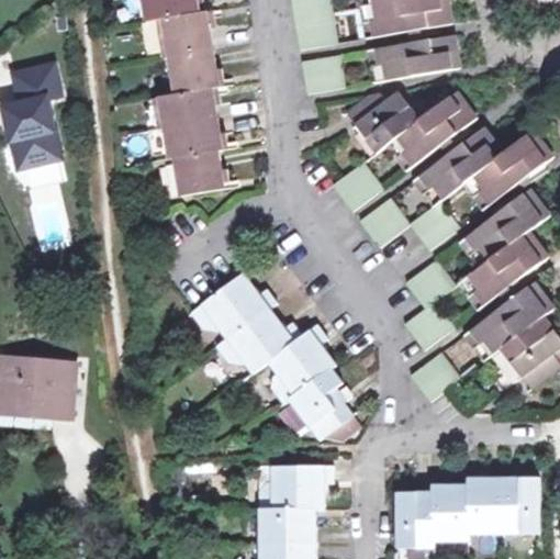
[(141,0),(144,18),(160,15),(165,43),(174,92),(157,94),(163,129),(166,149),(168,157),(172,156),(174,164),(157,166),(163,197),(223,187),(216,148),(220,147),(211,86),(217,85),(205,8),(197,10),(196,0),(141,0)]
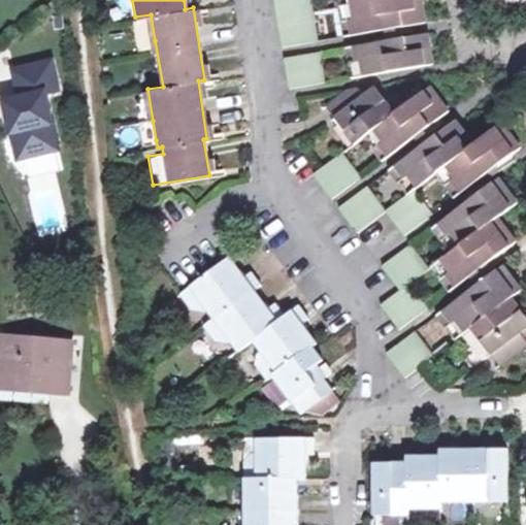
[(274,0),(283,45),(316,39),(308,0),(274,0)]
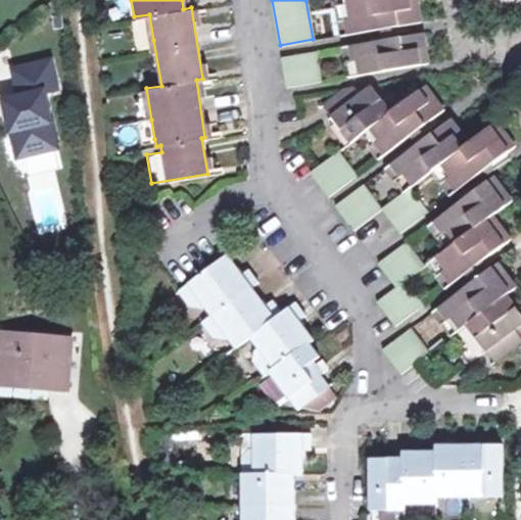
[(348,0),(351,16),(344,17),(347,33),(380,27),(390,26),(419,20),(416,0),(348,0)]
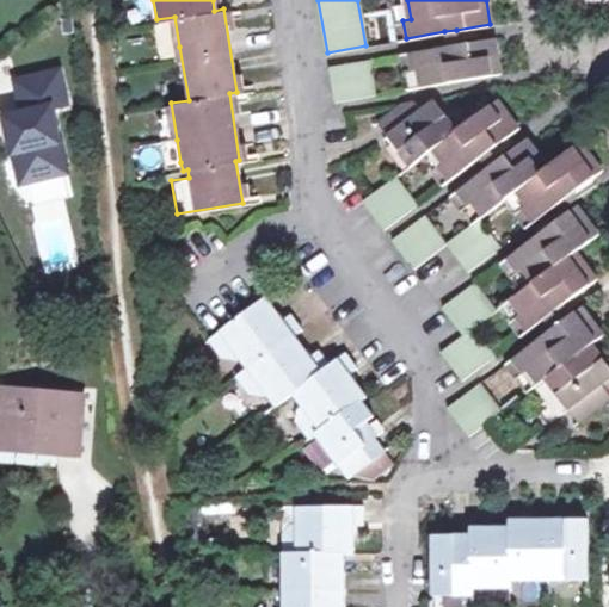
[(174,17),(157,19),(154,20),(159,50),(179,47),(174,17)]
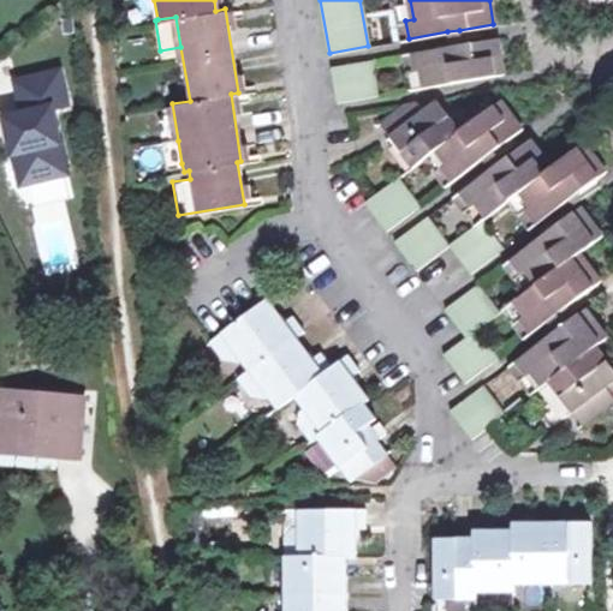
[(460,36),(459,30),(447,31),(448,39),(450,46),(462,43),(460,36)]
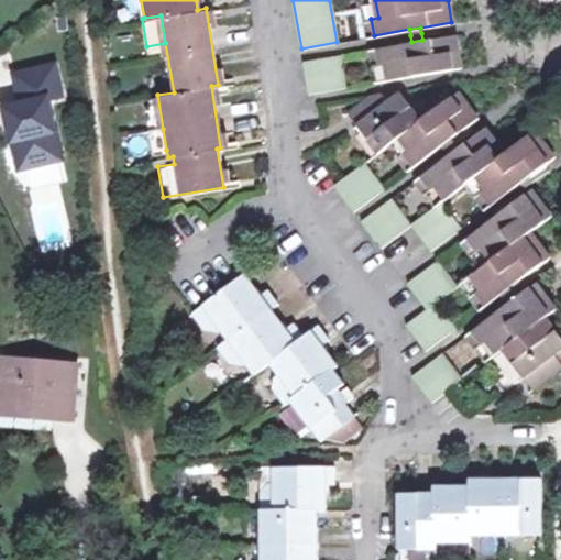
[(453,34),(422,40),(411,42),(376,47),(378,63),(386,62),(388,78),(458,66),(453,34)]
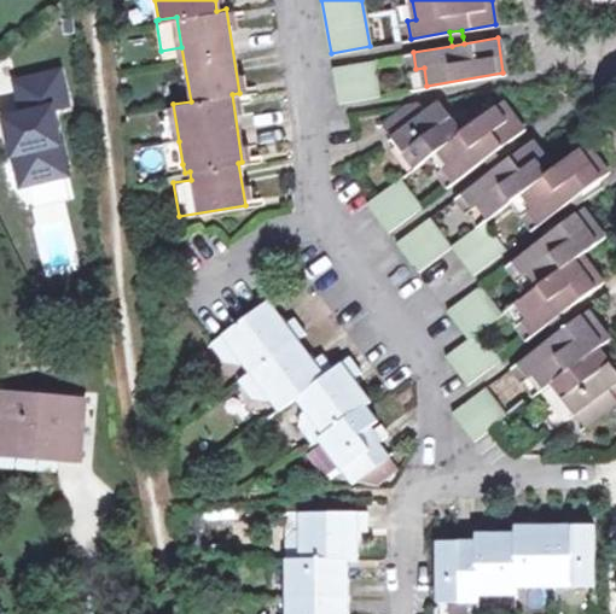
[(372,58),(332,65),(338,101),(378,95),(372,58)]
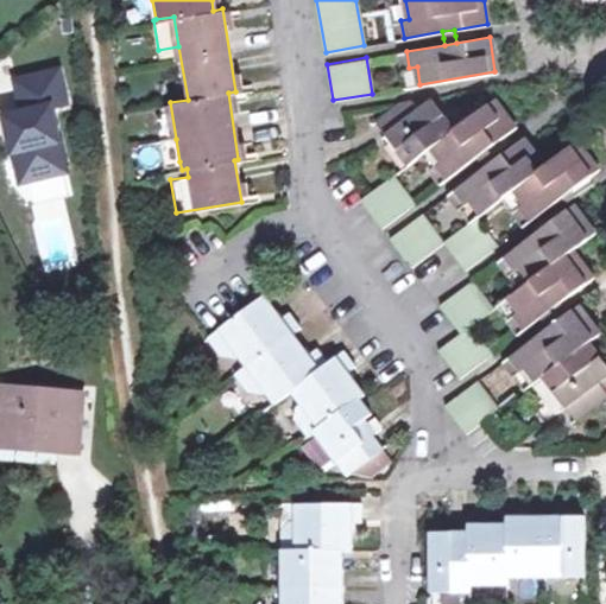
[(52,68),(20,76),(29,107),(0,114),(0,119),(17,179),(61,167),(44,105),(61,100),(52,68)]
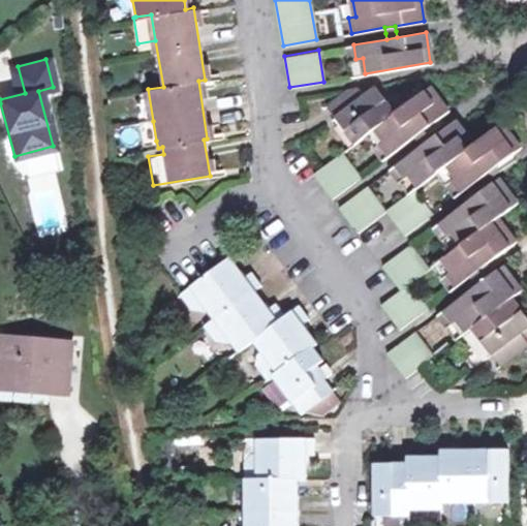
[(375,83),(369,87),(379,100),(384,96),(375,83)]
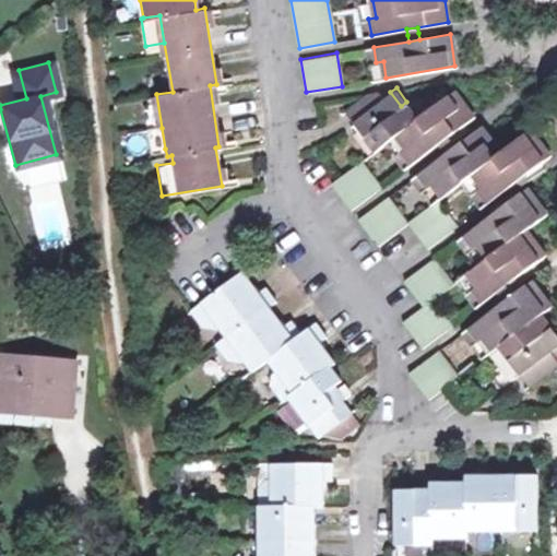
[(401,106),(390,92),(382,98),(377,92),(363,94),(342,109),(371,150),(395,132),(405,145),(399,151),(410,164),(438,142),(447,137),(472,117),(452,91),(417,117),(406,102),(401,106)]
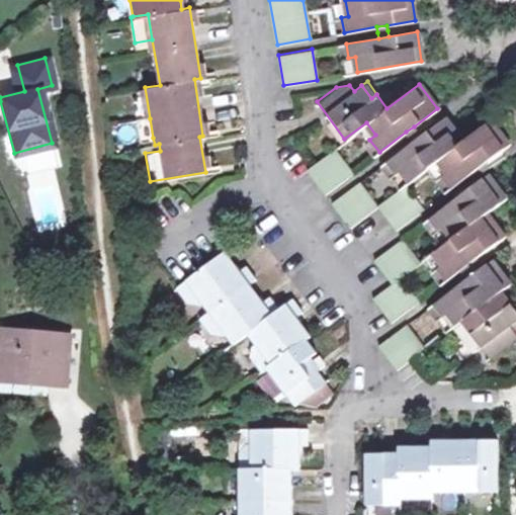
[(443,116),(420,135),(412,140),(385,160),(394,172),(400,168),(410,181),(437,161),(445,172),(439,177),(448,188),(507,145),(490,122),(461,141),(443,116)]
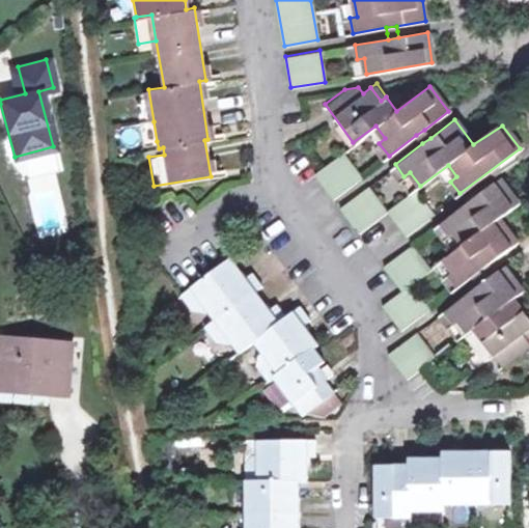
[(157,141),(154,121),(140,123),(143,143),(157,141)]
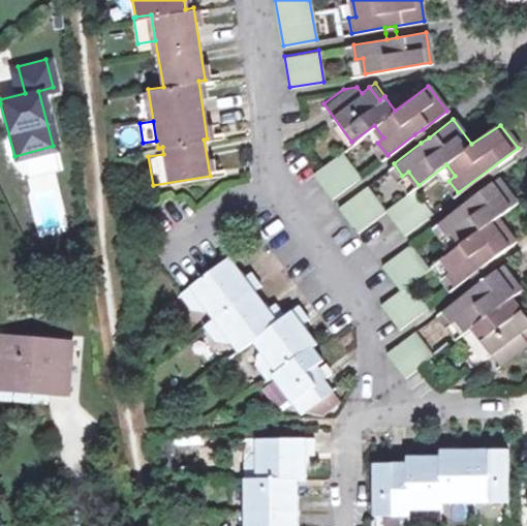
[(426,133),(423,129),(414,134),(417,138),(421,143),(429,137),(426,133)]
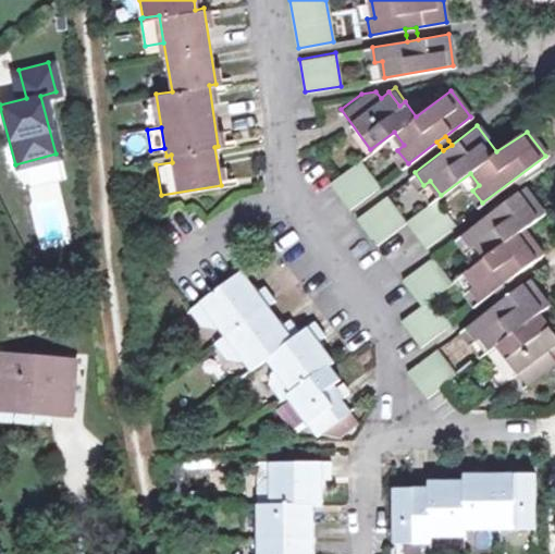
[(358,159),(328,182),(347,209),(377,186),(358,159)]
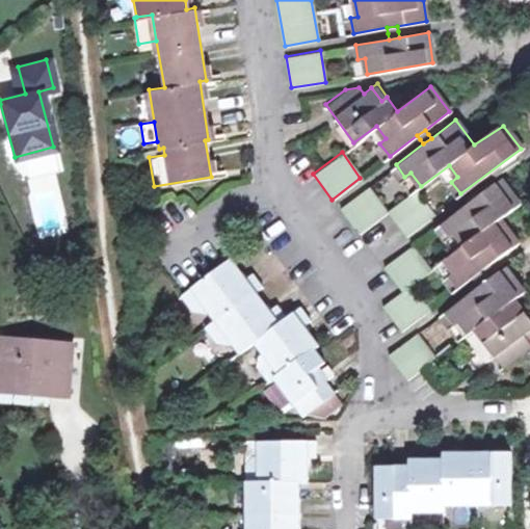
[(473,274),(488,263),(515,242),(499,218),(518,203),(499,179),(439,223),(448,236),(454,231),(464,243),(444,259),(453,271),(447,275),(456,288),(473,274)]
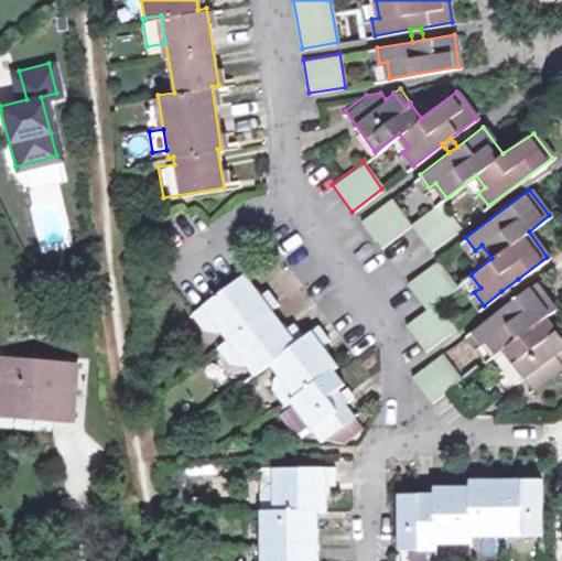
[(379,248),(409,225),(389,197),(358,220),(379,248)]
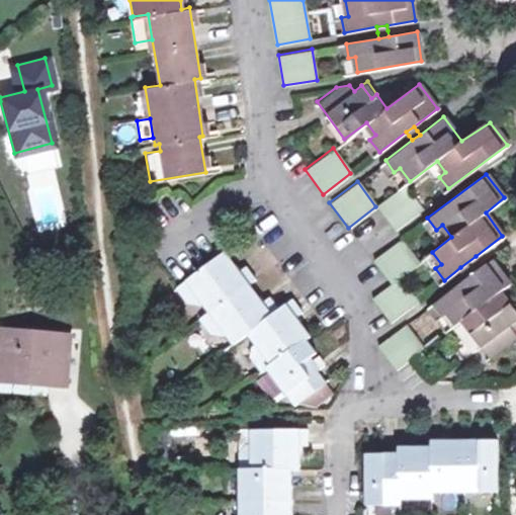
[(405,184),(375,206),(394,229),(423,207),(405,184)]
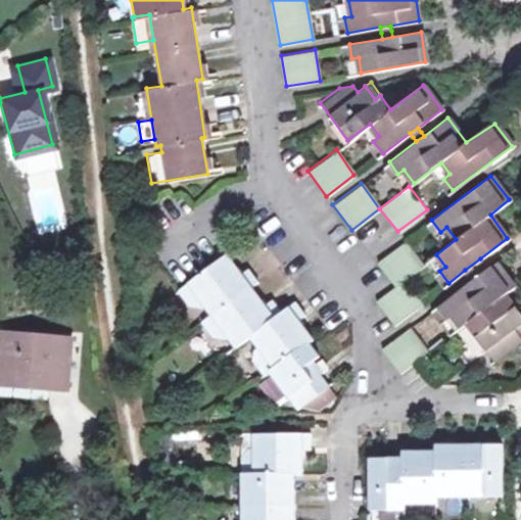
[(405,240),(375,263),(393,287),(375,300),(393,324),(421,303),(403,280),(422,265),(405,240)]
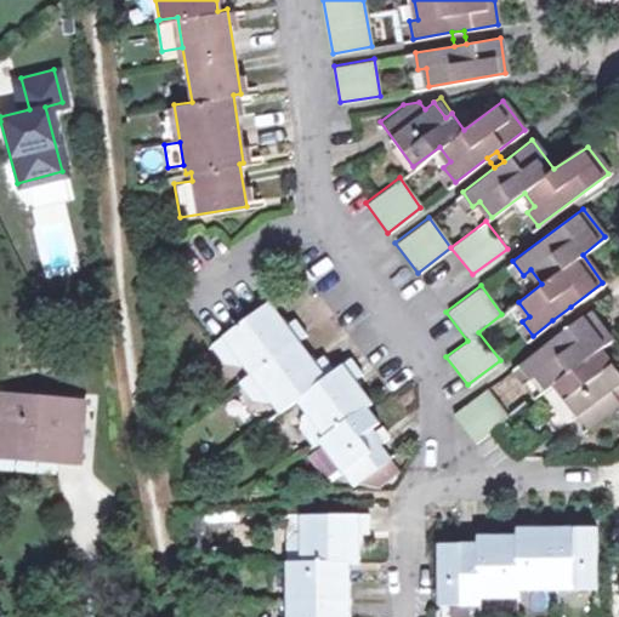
[(265,302),(209,344),(222,361),(233,365),(238,360),(248,373),(237,381),(250,398),(262,400),(267,398),(276,410),(293,398),(302,411),(299,413),(296,427),(310,444),(317,439),(350,483),(385,456),(364,428),(374,422),(363,405),(367,403),(350,380),(358,373),(346,358),(329,370),(318,356),(311,361),(294,340),(301,333),(290,319),(282,325),(265,302)]
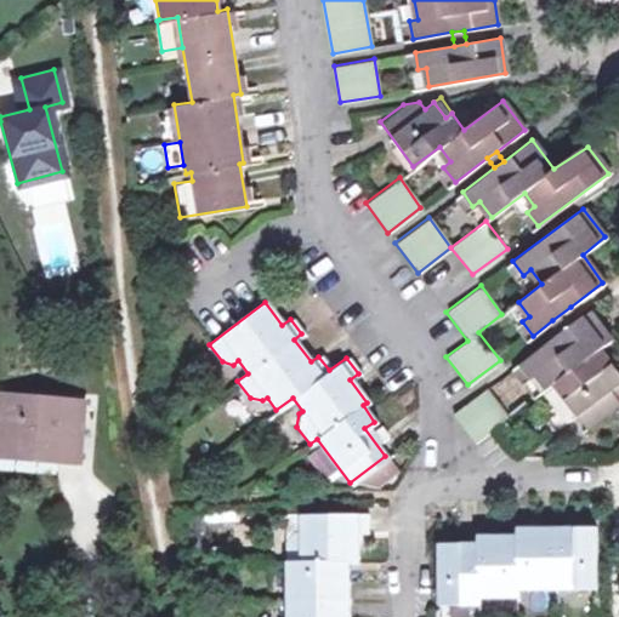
[(574,313),(571,307),(552,320),(561,331),(578,318),(574,313)]
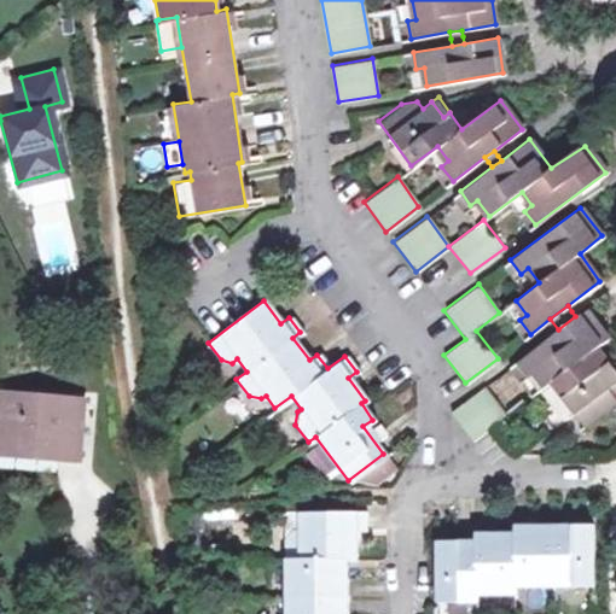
[(585,309),(575,316),(558,329),(516,361),(528,376),(535,370),(545,384),(548,380),(582,426),(615,401),(615,399),(608,389),(604,384),(612,378),(603,364),(608,361),(597,346),(606,338),(586,310),(585,309)]
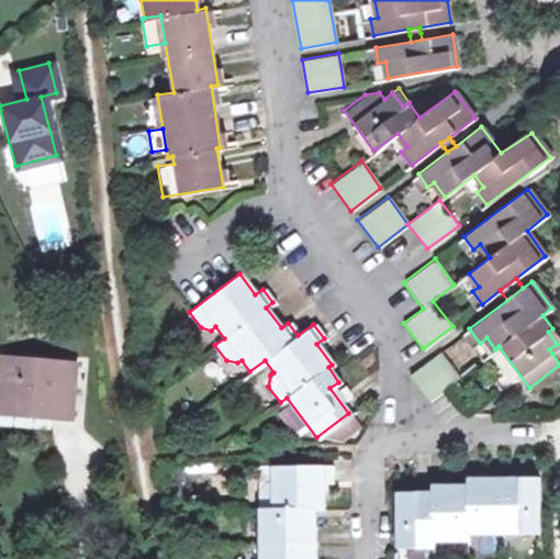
[(549,349),(552,354),(559,347),(559,339),(552,328),(548,332),(557,344),(549,349)]
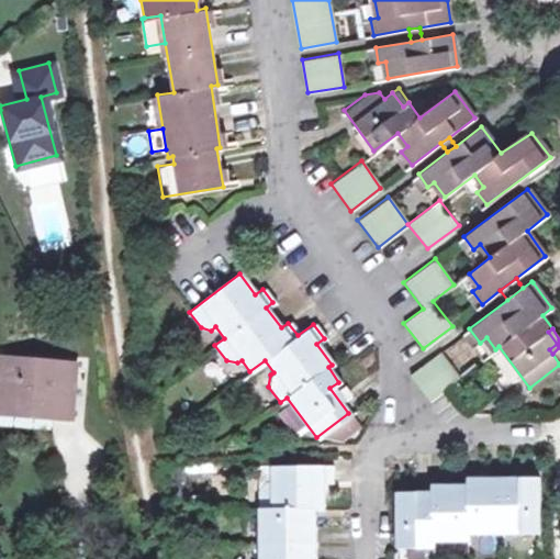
[(439,349),(410,372),(428,400),(459,376),(439,349)]
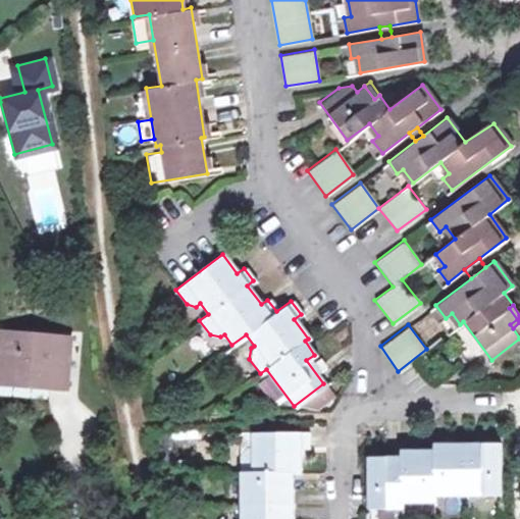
[(67,335),(0,330),(0,374),(48,379),(48,384),(65,386),(67,335)]
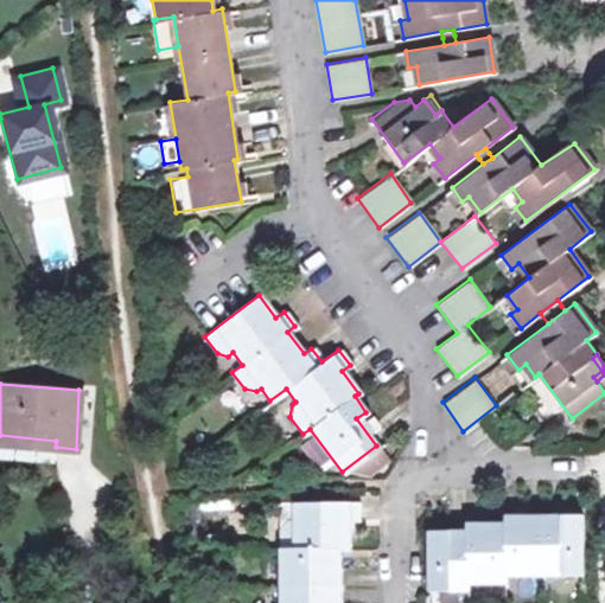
[(56,441),(0,435),(0,441),(56,447),(56,441)]
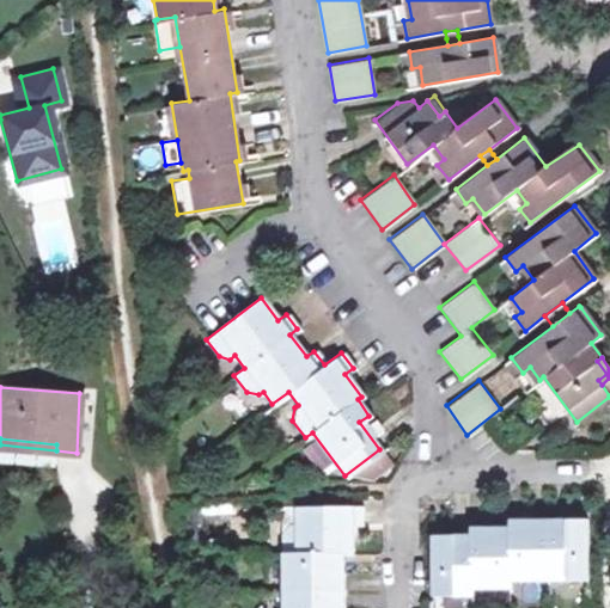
[(335,551),(342,551),(352,551),(352,524),(363,524),(361,503),(297,504),(298,519),(293,520),(282,530),(282,607),(342,607),(343,567),(335,567),(335,551)]
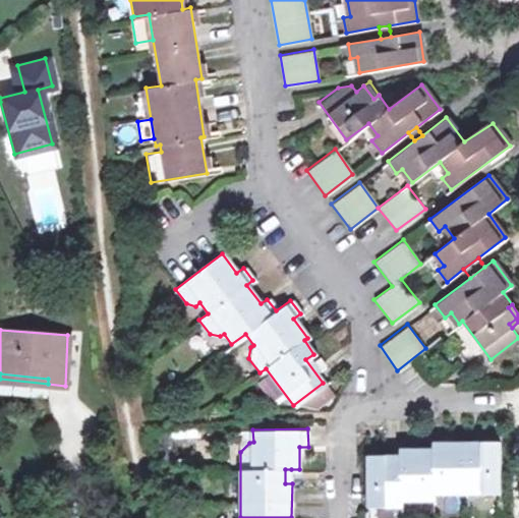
[(499,493),(497,449),(481,449),(481,442),(465,442),(466,449),(449,449),(449,442),(431,442),(431,449),(431,456),(415,456),(415,449),(400,449),(400,456),(400,463),(382,464),(381,457),(365,457),(365,508),(400,507),(400,501),(431,500),(431,494),(499,493)]
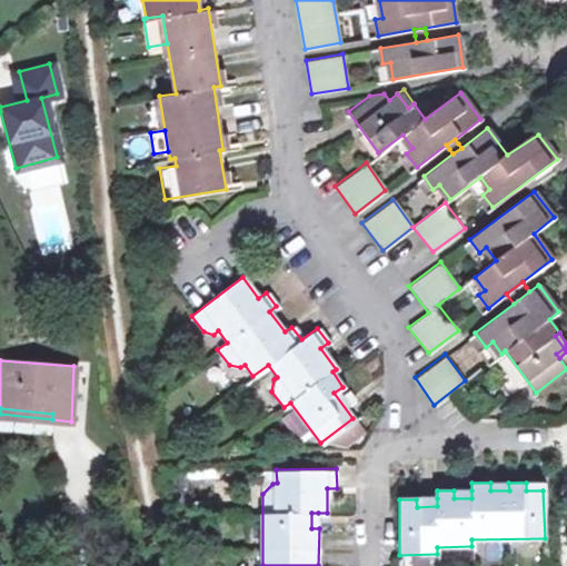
All buildings are outlined.
